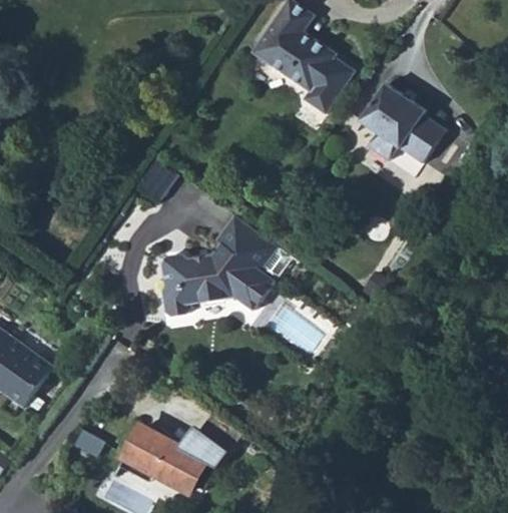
[(313,15),(290,0),(287,0),(251,52),(309,91),(304,98),(325,113),(353,71),(333,57),(335,53),(302,31),(313,15)]
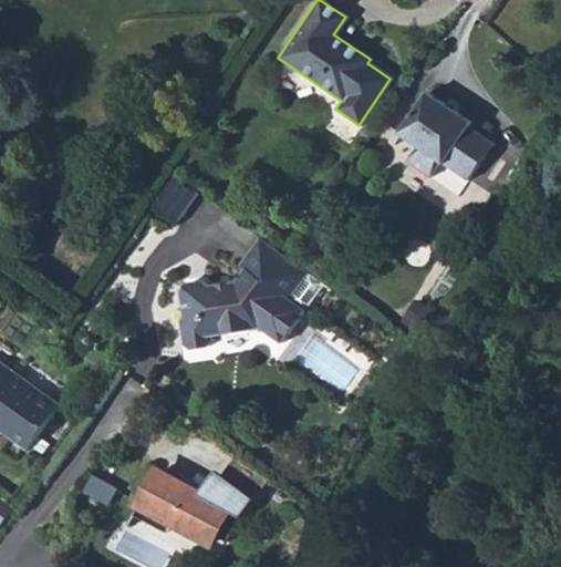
[(490,143),(467,126),(469,123),(425,92),(396,133),(414,145),(404,161),(427,177),(437,161),(465,181),(490,143)]
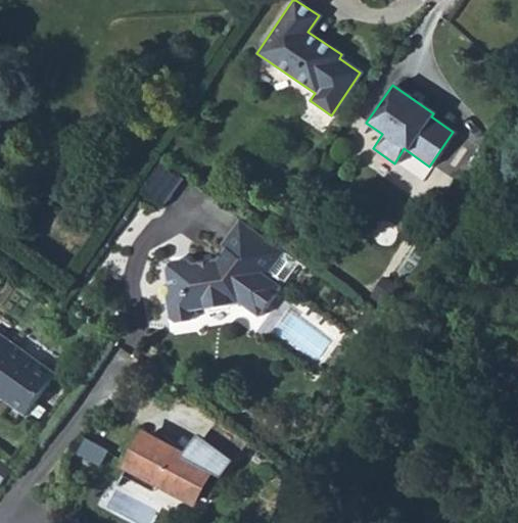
[(160,162),(146,188),(171,201),(184,175),(160,162)]
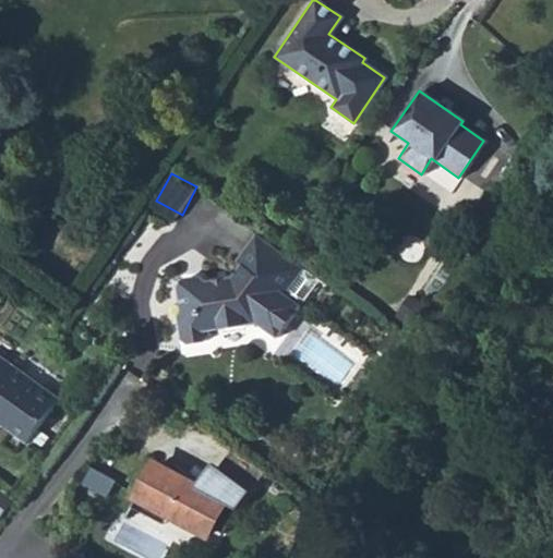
[(281,294),(300,268),(284,256),(253,233),(233,262),(239,265),(230,278),(203,282),(196,277),(180,279),(176,287),(179,312),(176,315),(179,339),(185,343),(202,341),(206,335),(206,330),(253,323),(274,338),(297,306),(281,294)]
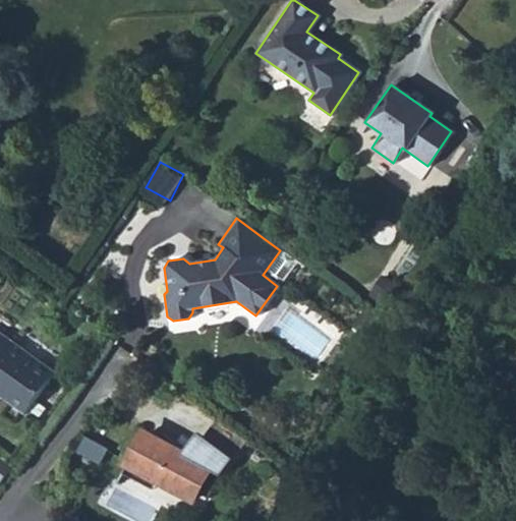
[(295,262),(280,250),(263,275),(277,286),(295,262)]
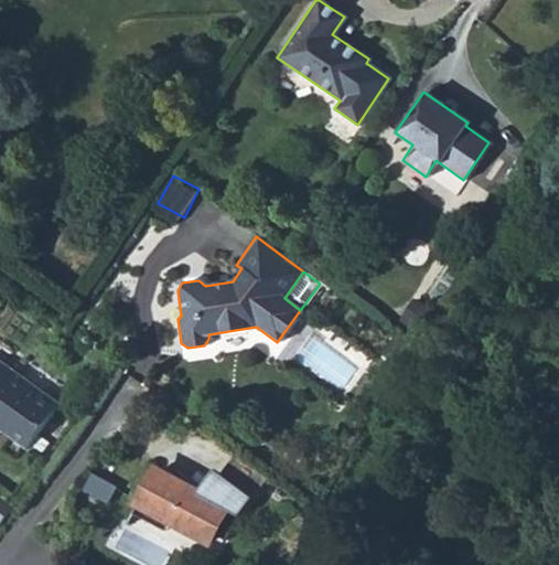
[(57,404),(0,363),(0,430),(25,448),(57,404)]
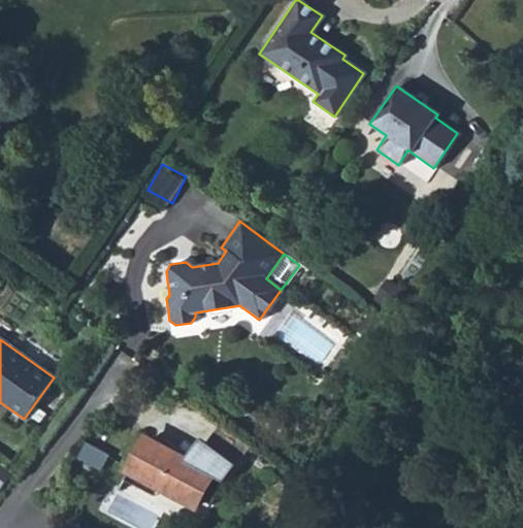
[(158,486),(195,505),(199,498),(209,504),(221,483),(230,469),(211,457),(202,469),(190,461),(163,440),(158,448),(143,440),(128,469),(158,486)]
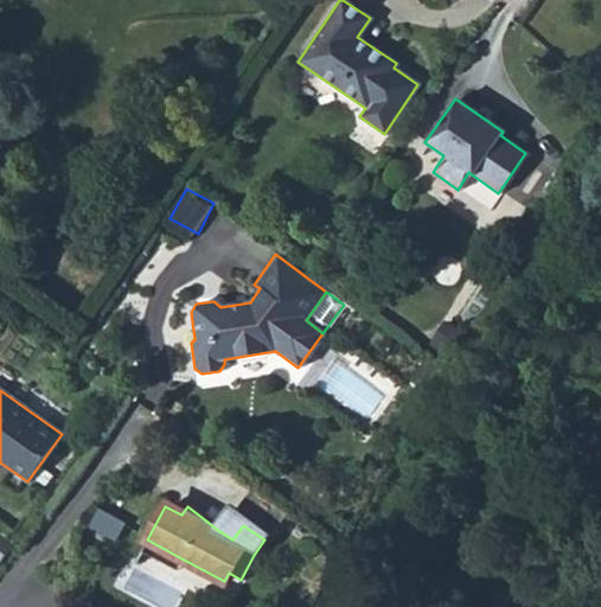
[(218,530),(232,540),(243,525),(264,540),(269,535),(232,509),(218,530)]
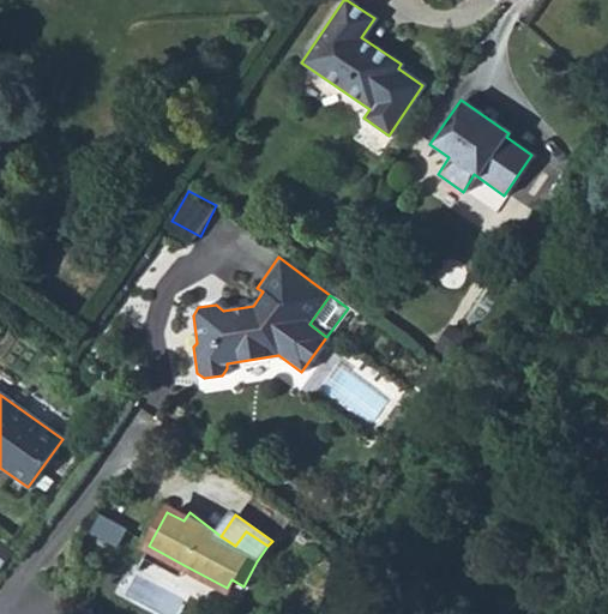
[(0,566),(8,554),(12,549),(0,540),(0,566)]
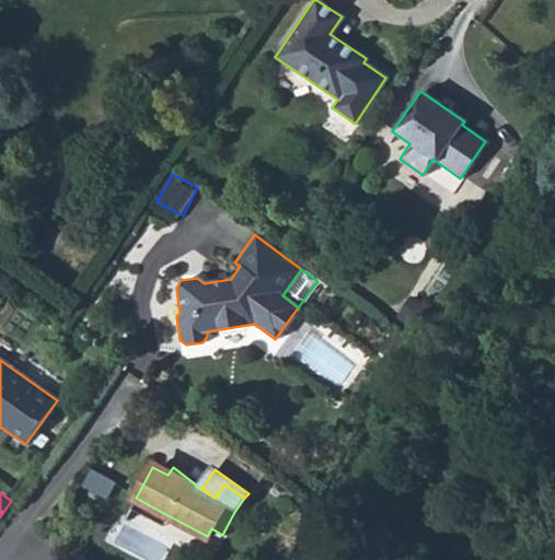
[(130,508),(162,525),(168,515),(136,498),(130,508)]
